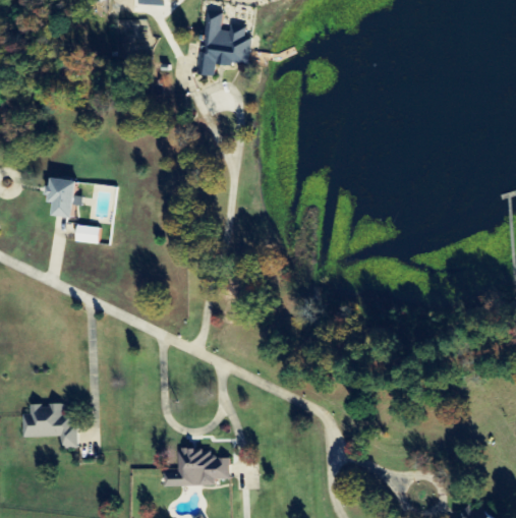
[(195,73),(213,74),(215,61),(248,65),(250,37),(244,36),(245,26),(229,24),(229,31),(220,30),(222,12),(207,11),(204,42),(198,42),(195,73)]
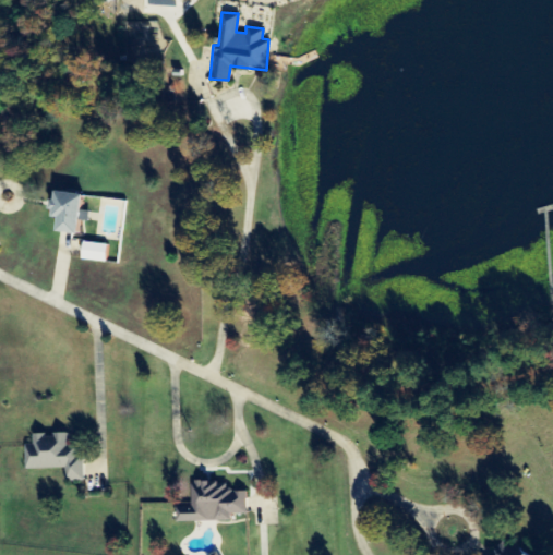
[(85,193),(56,190),(52,216),(60,217),(58,230),(81,233),(82,218),(85,193)]
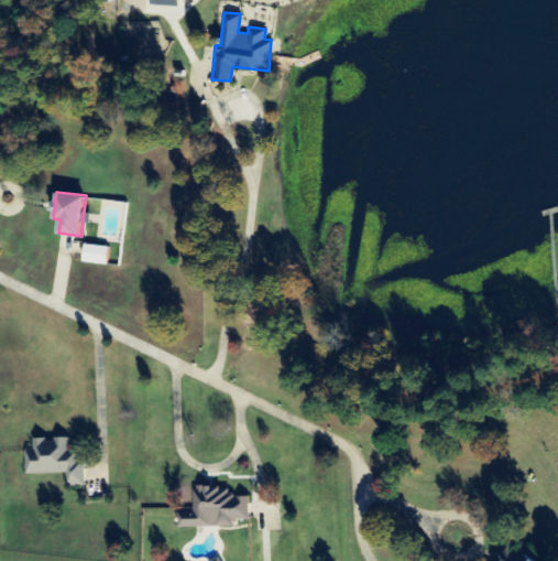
[(108,245),(83,244),(81,261),(107,263),(108,245)]
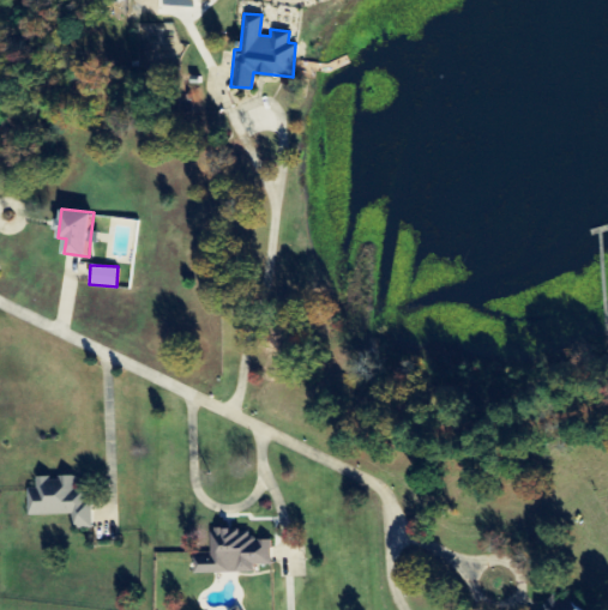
[(68,513),(70,527),(89,527),(88,485),(74,485),(73,476),(34,476),(35,487),(25,487),(26,514),(68,513)]
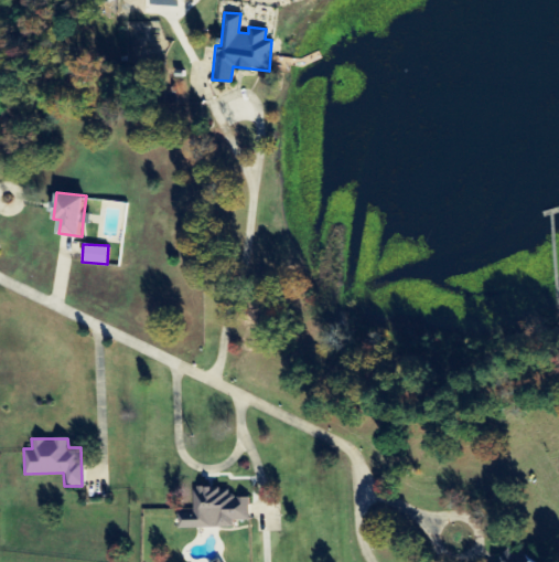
[(178,527),(232,527),(230,519),(247,519),(247,496),(229,496),(229,486),(192,487),(192,511),(178,511),(178,527)]
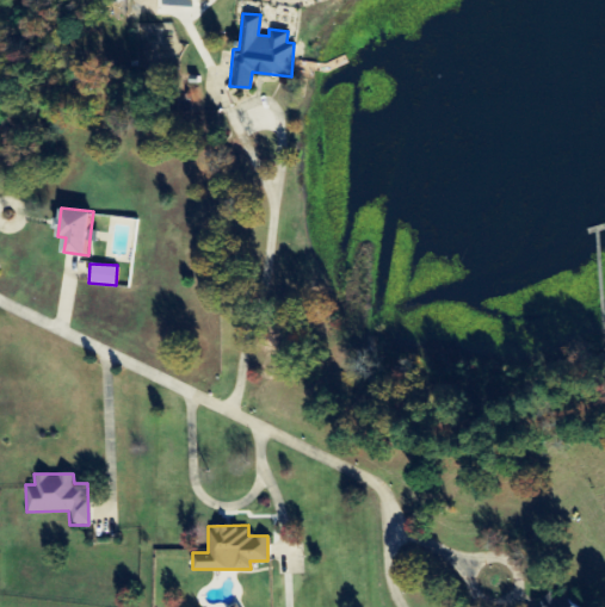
All buildings are outlined.
